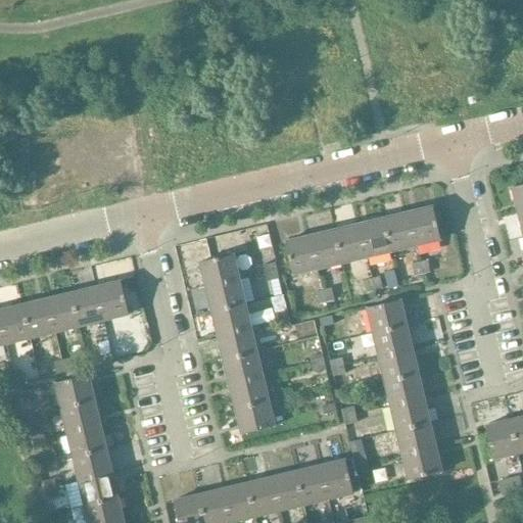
[(522,185),(511,188),(517,214),(522,211),(522,185)]
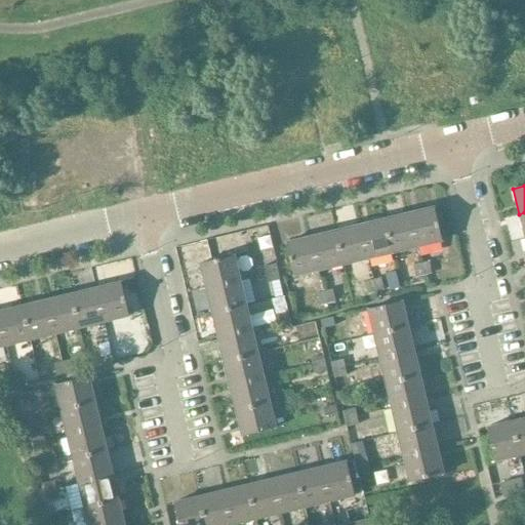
[(434,207),(409,213),(417,247),(442,242),(434,207)]
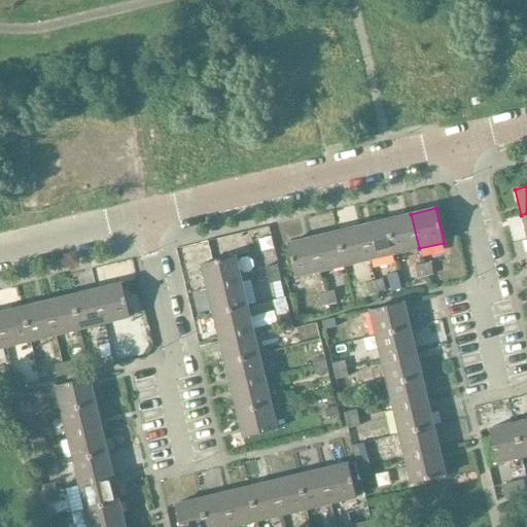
[(411,214),(386,220),(394,254),(419,248),(411,214)]
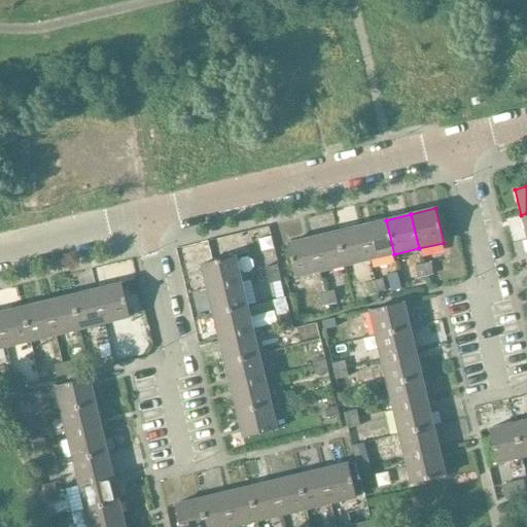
[(386,220),(362,225),(370,260),(394,254),(386,220)]
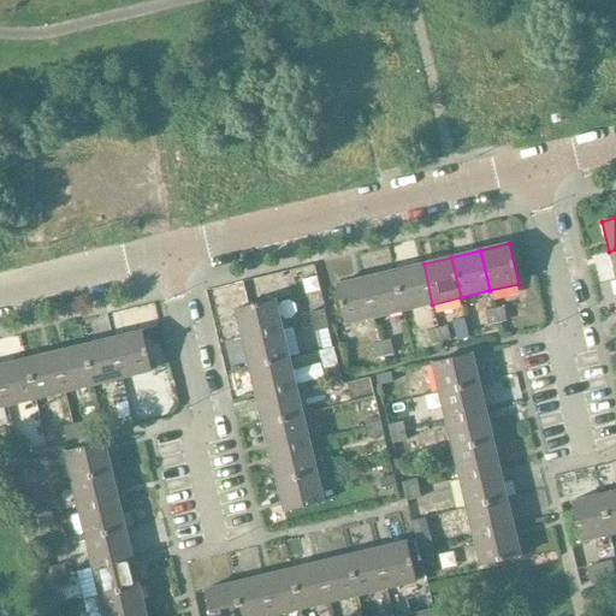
[(424,264),(395,271),(404,311),(432,304),(424,264)]
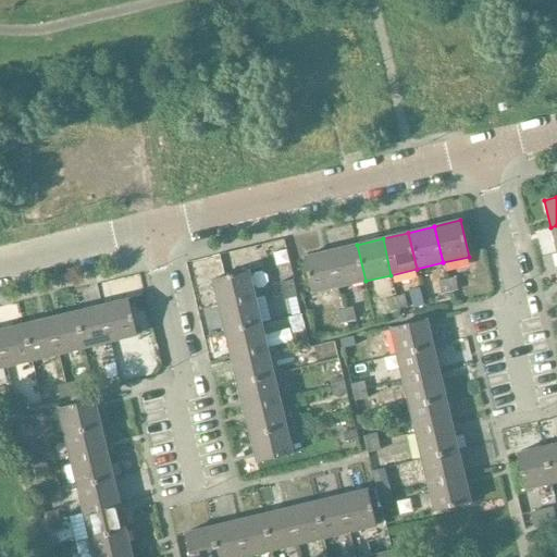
[(357,245),(331,251),(339,287),(366,281),(357,245)]
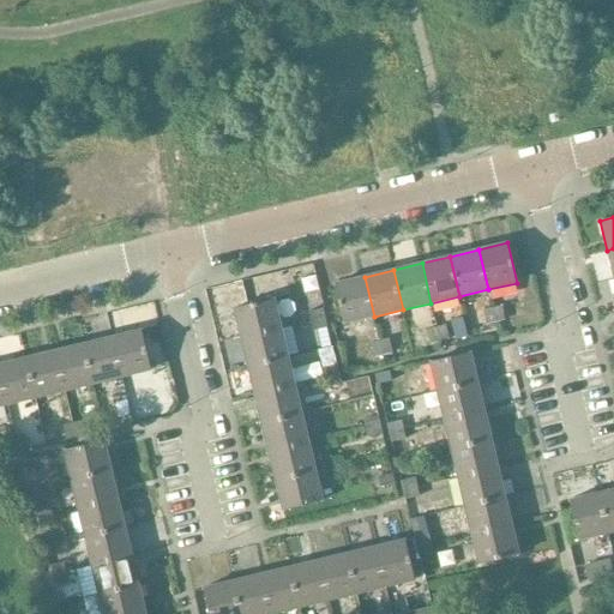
[(343,324),(374,317),(365,277),(333,284),(343,324)]
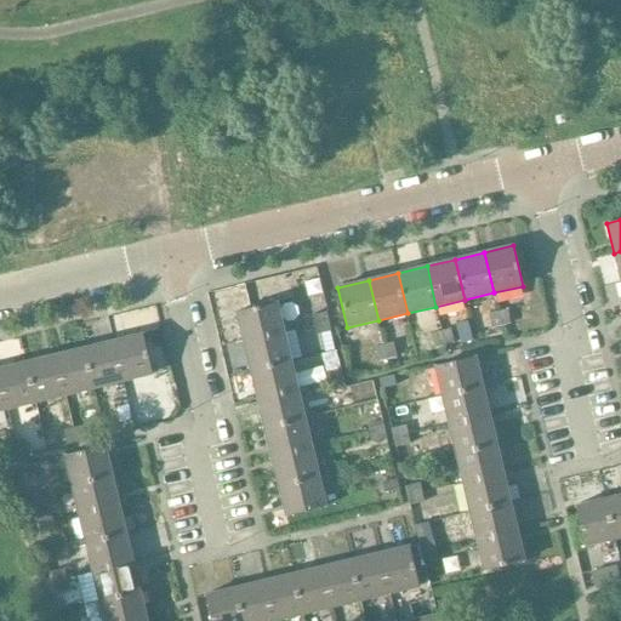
[(277,302),(237,312),(244,342),(284,332),(277,302)]
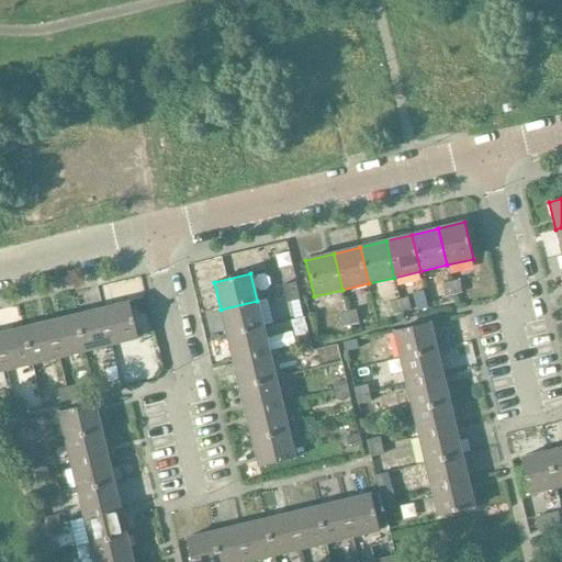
[(459,280),(450,282),(453,295),(462,293),(459,280)]
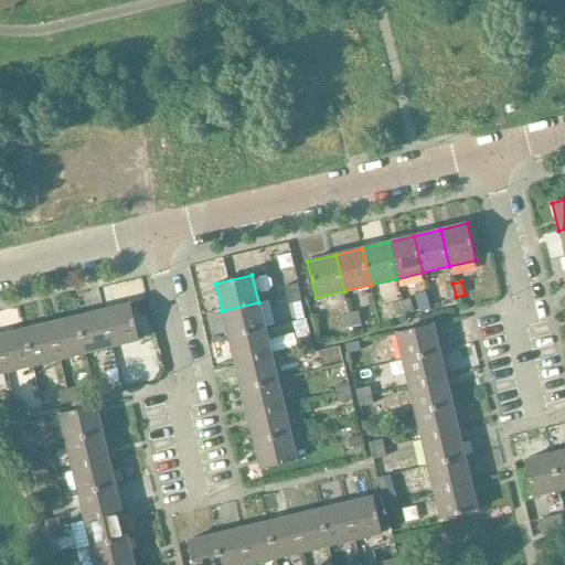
[(447,299),(456,297),(452,284),(444,286),(447,299)]
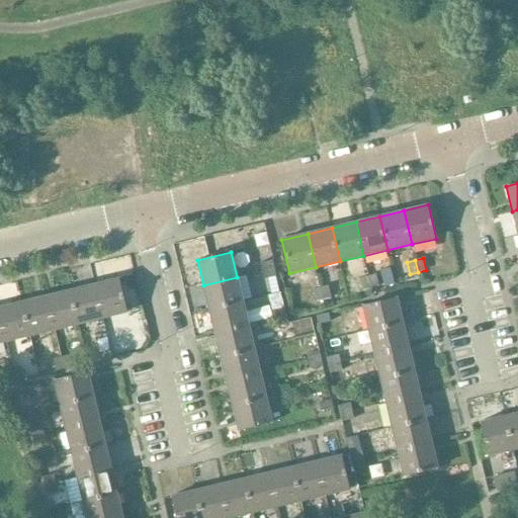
[(260,263),(262,271),(274,268),(272,261),(260,263)]
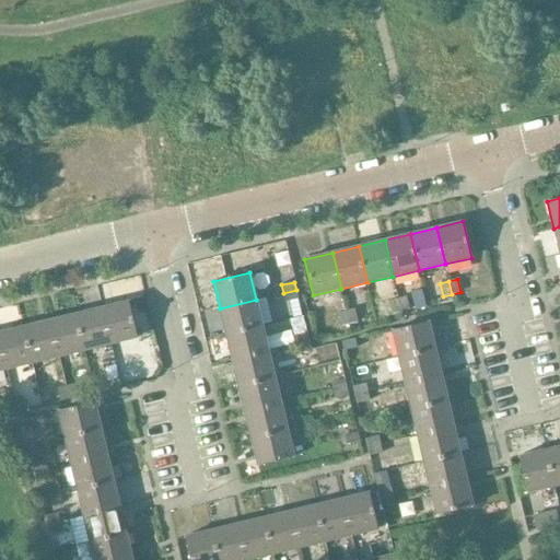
[(296,290),(283,293),(286,302),(298,299),(296,290)]
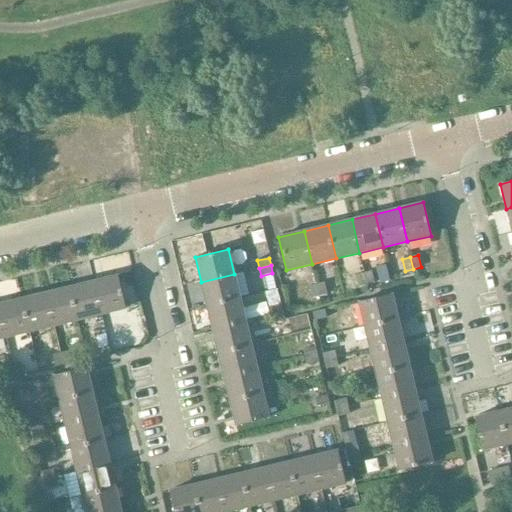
[(385,265),(375,267),(379,284),(389,281),(385,265)]
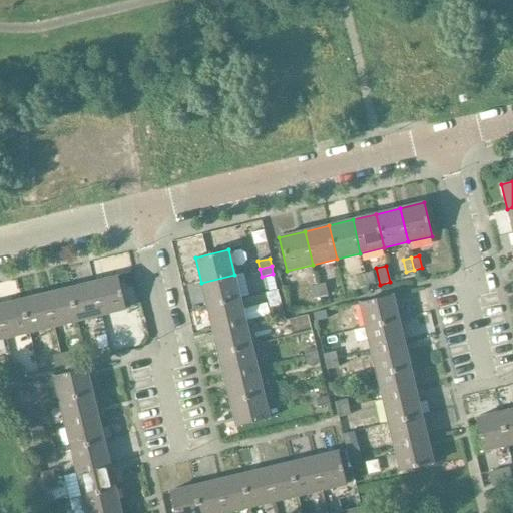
[(287,271),(278,273),(282,287),(290,286),(287,271)]
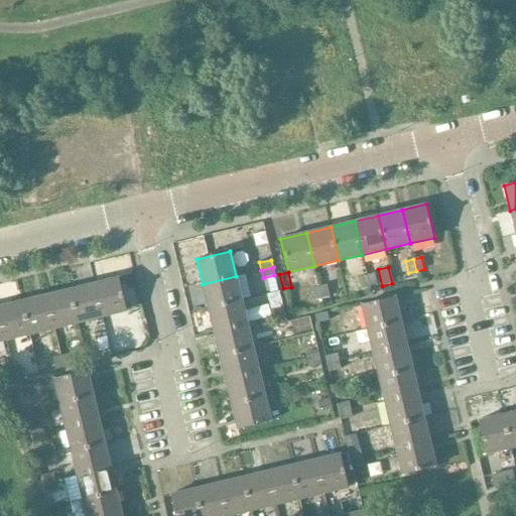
[(374,273),(367,275),(370,287),(377,285),(374,273)]
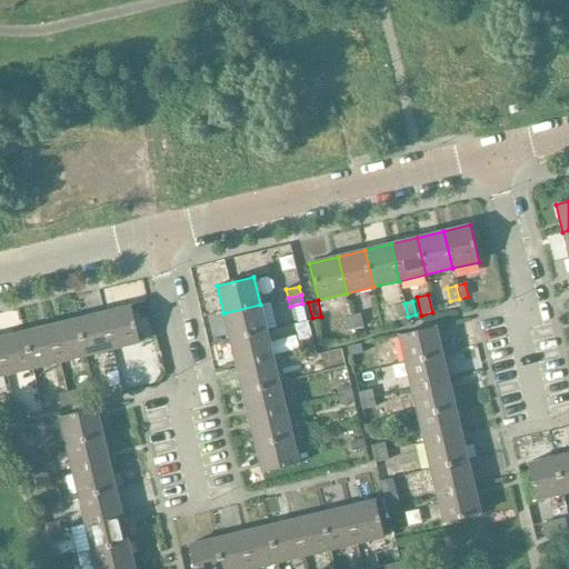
[(408,317),(405,303),(396,306),(399,319),(408,317)]
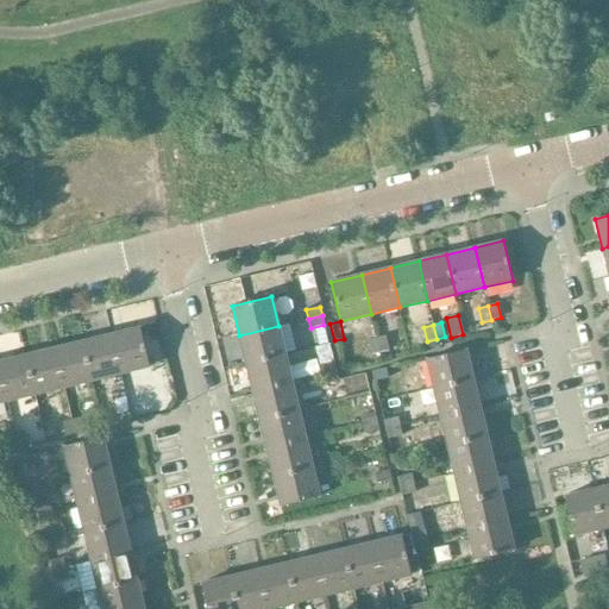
[(278,326),(239,336),(245,364),(286,355),(278,326)]
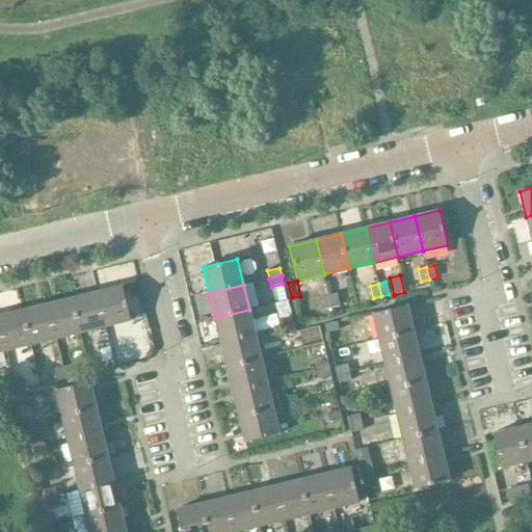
[(122,287),(97,293),(105,327),(130,321),(122,287)]
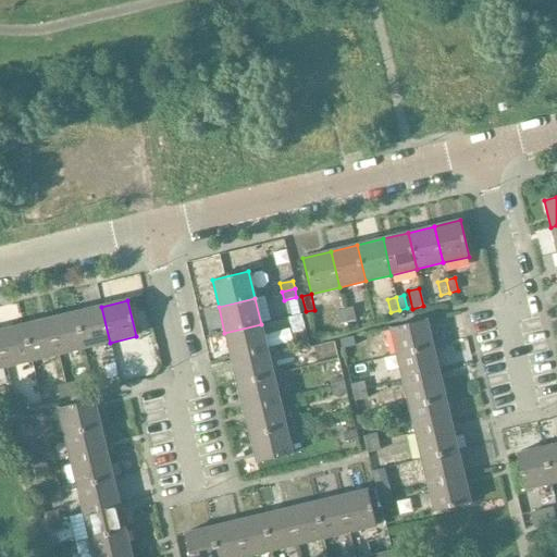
[(101,307),(76,312),(85,348),(110,343),(101,307)]
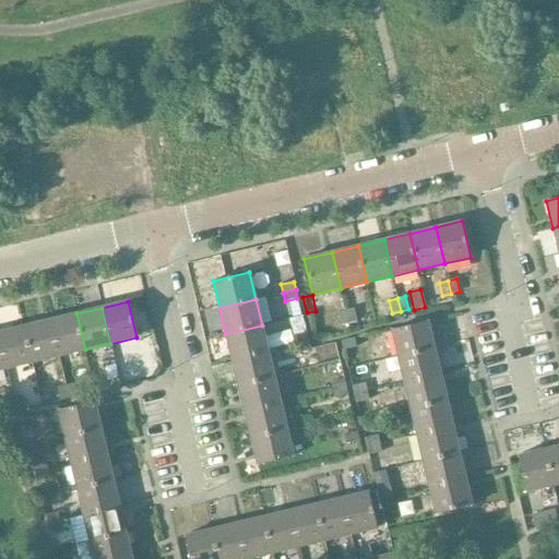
[(354,309),(345,311),(348,323),(357,321),(354,309)]
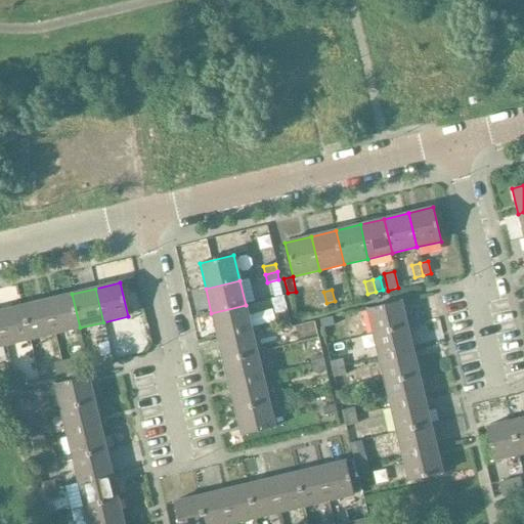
[(326,303),(323,292),(315,294),(318,305),(326,303)]
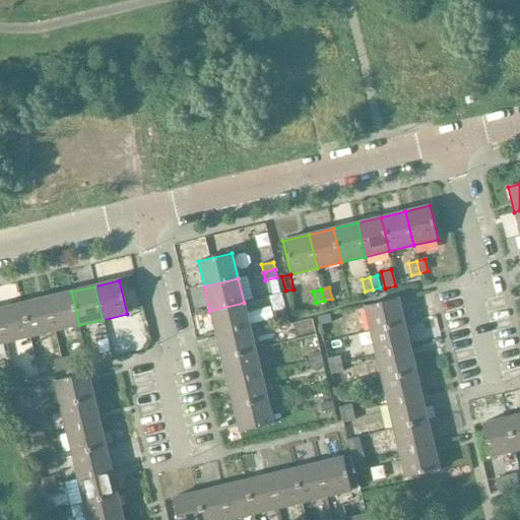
[(71,291),(47,298),(55,331),(79,325),(71,291)]
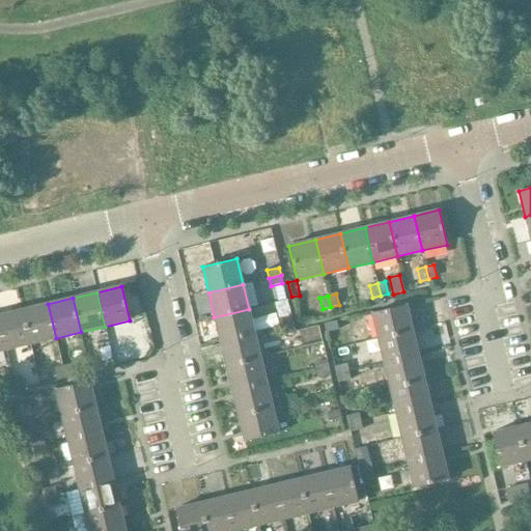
[(48,304),(23,310),(31,344),(56,338),(48,304)]
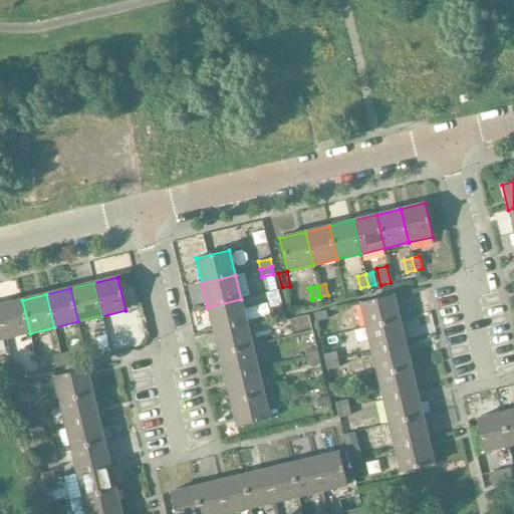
[(359,303),(365,327),(399,319),(393,295),(359,303)]
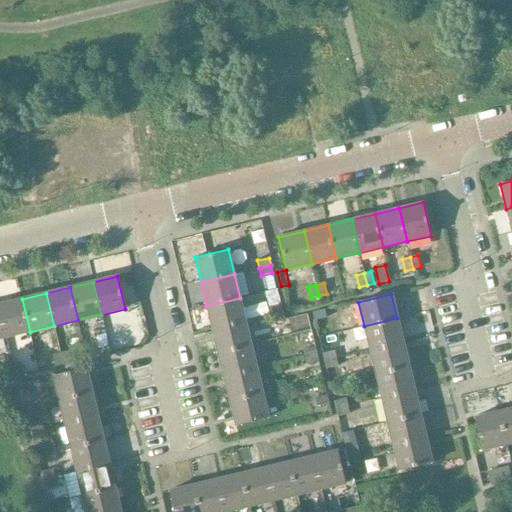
[(240,298),(206,306),(212,329),(245,321),(240,298)]
